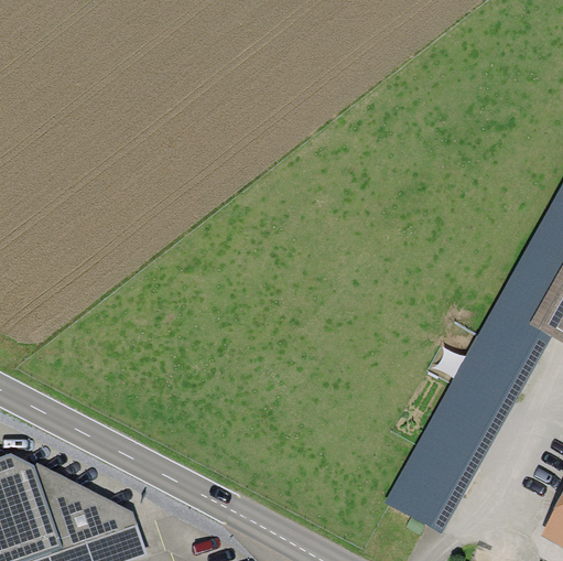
[(562,181),(387,503),(441,531),(550,333),(529,322),(562,259),(562,181)]
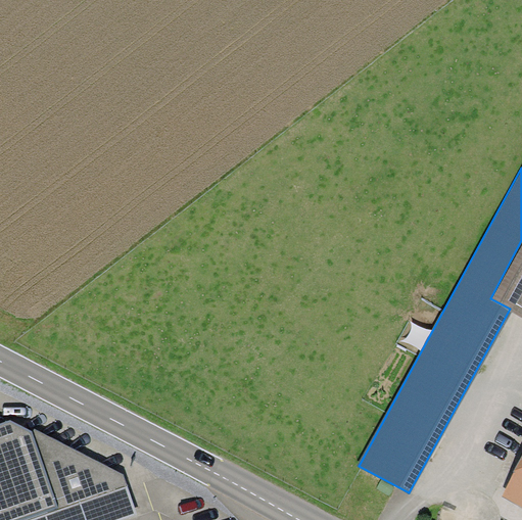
[(521,240),(490,298),(510,309),(521,315),(521,240)]
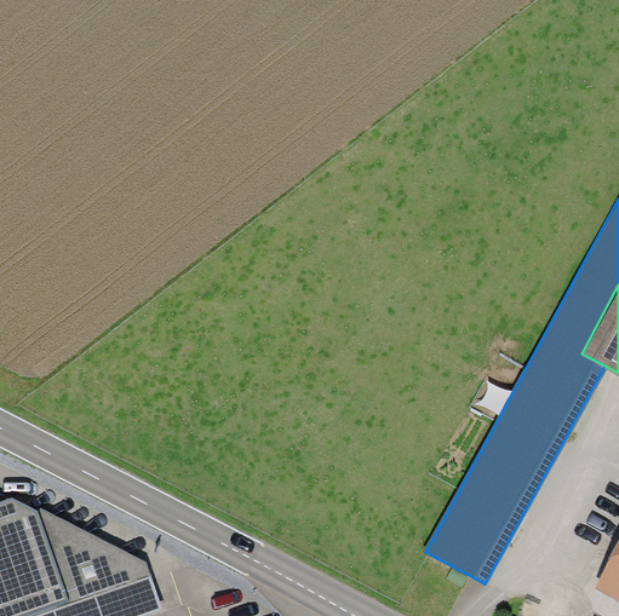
[(11,498),(0,501),(0,615),(13,615),(133,577),(149,571),(145,560),(11,498)]
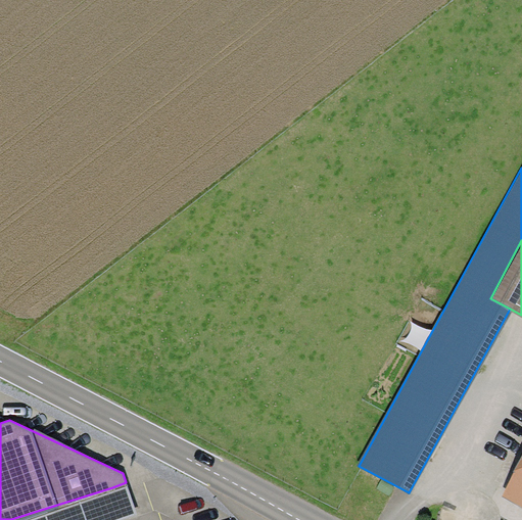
[(521,459),(502,494),(521,506),(521,459)]
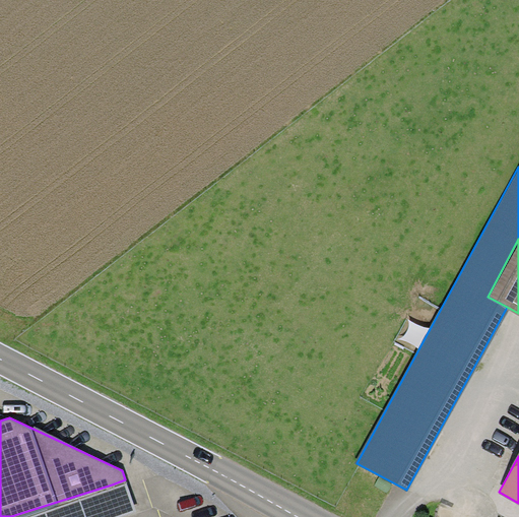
[(112,485),(11,516),(117,516),(136,511),(125,479),(112,485)]
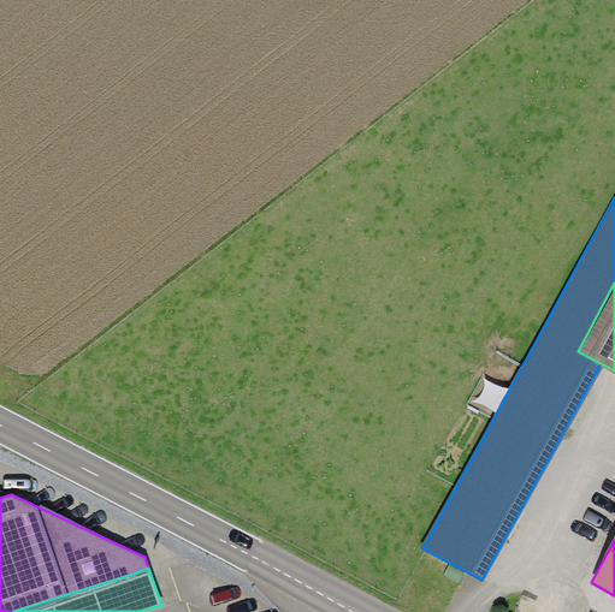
All buildings are outlined.
